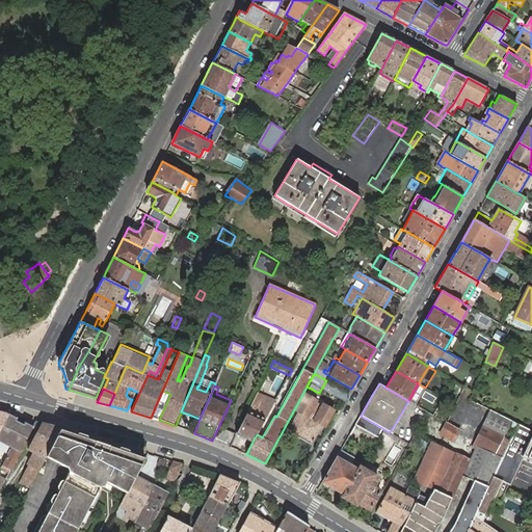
[(151,418),(159,420),(170,394),(162,391),(158,400),(151,418)]
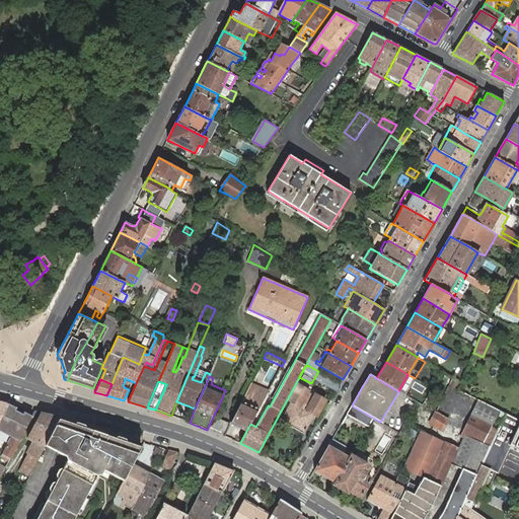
[(235,426),(246,431),(250,424),(257,411),(262,404),(268,391),(250,383),(243,396),(241,402),(230,424),(232,424),(235,426)]
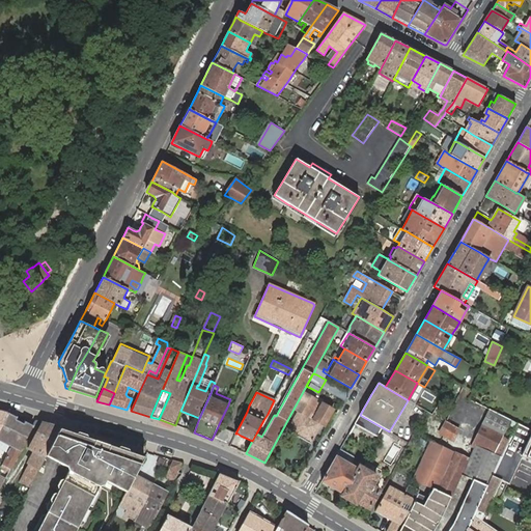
[(299,411),(287,430),(311,444),(322,424),(324,425),(327,427),(329,423),(327,421),(333,411),(322,404),(322,406),(314,402),(315,400),(304,394),(296,409),(299,411)]
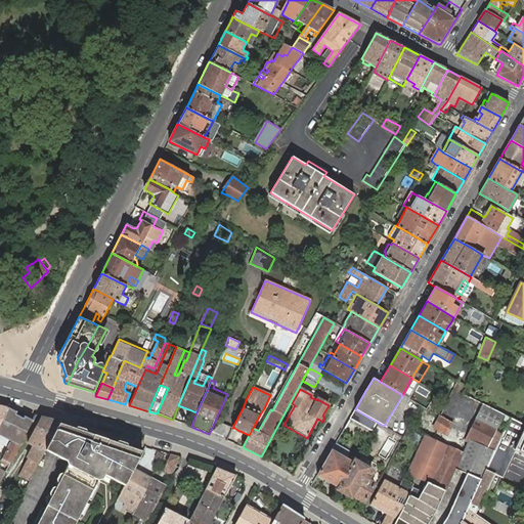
[(485,470),(486,470),(495,451),(487,448),(504,415),(482,403),(466,439),(468,441),(463,452),(443,444),(425,434),(410,465),(407,473),(427,483),(421,491),(412,488),(408,494),(405,501),(403,505),(393,523),(427,523),(436,510),(445,490),(455,469),(467,474),(447,516),(441,523),(459,523),(461,522),(470,503),(480,480),(485,470)]
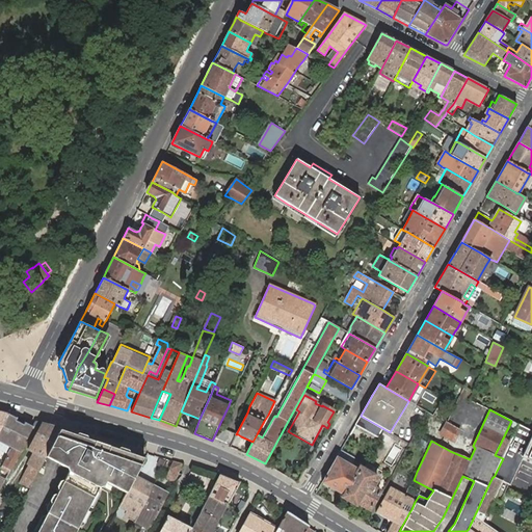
[(0,411),(0,429),(8,414),(0,411)]
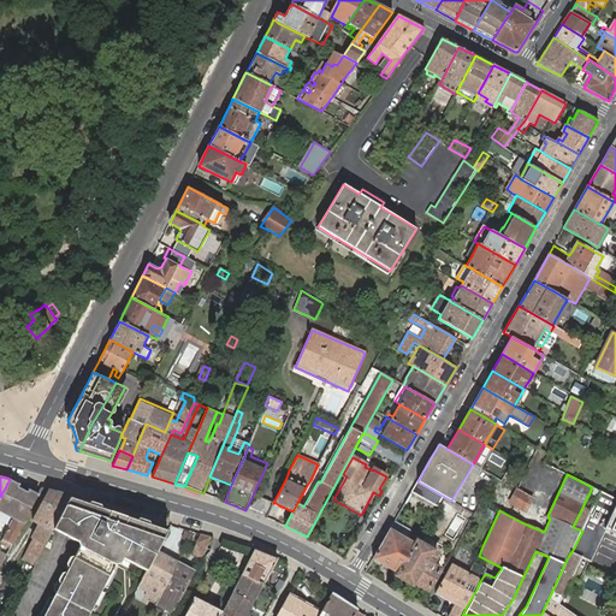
[(18,484),(10,479),(0,497),(0,517),(11,523),(1,543),(10,548),(39,495),(30,491),(29,490),(28,492),(18,487),(19,485),(18,484)]
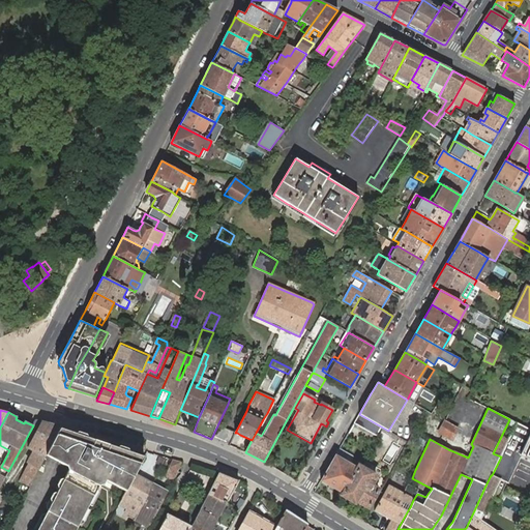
[(359,414),(354,423),(361,428),(376,436),(381,427),(359,414)]
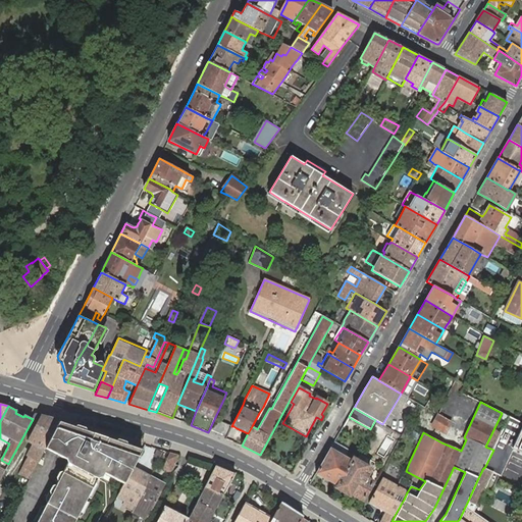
[(451,421),(438,414),(432,426),(446,433),(451,421)]
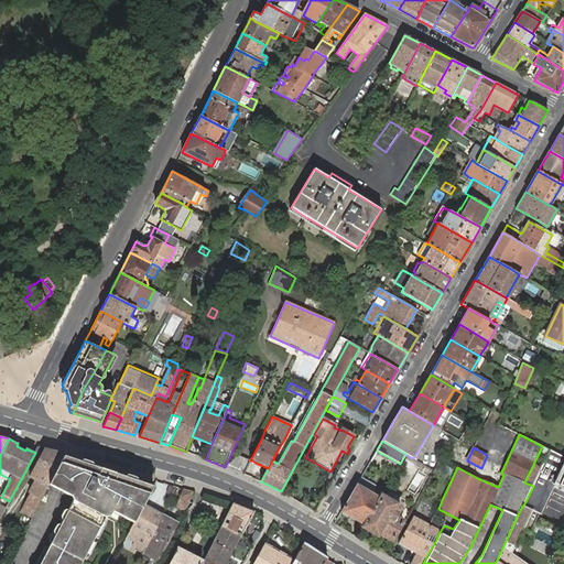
[(36,479),(52,451),(44,448),(41,456),(30,475),(36,479)]
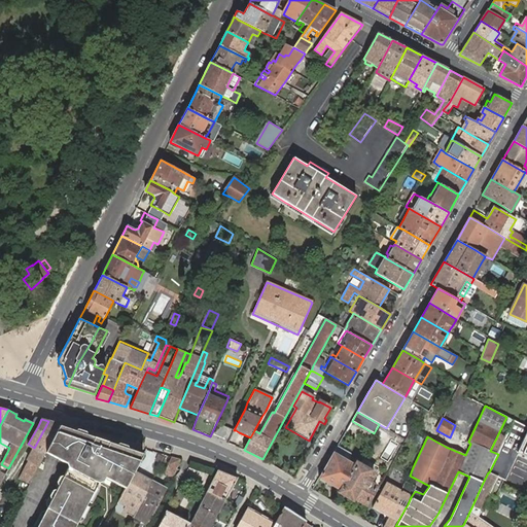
[(526,426),(526,427),(514,420),(512,424),(507,433),(498,454),(489,472),(497,477),(503,480),(505,481),(519,452),(526,456),(526,426)]
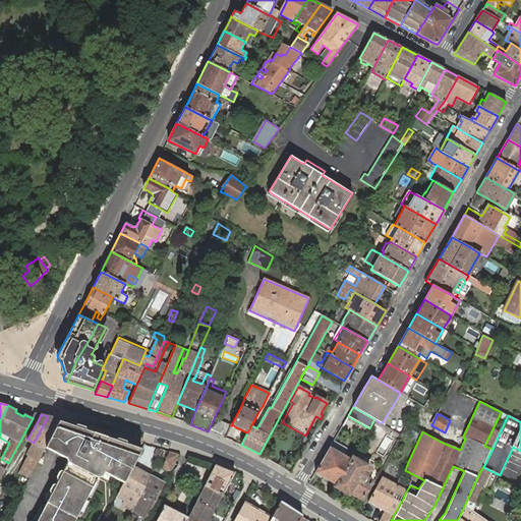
[(33,469),(45,448),(46,446),(59,421),(59,419),(48,416),(34,443),(35,443),(39,445),(33,457),(29,455),(23,464),(18,473),(29,478),(33,469)]
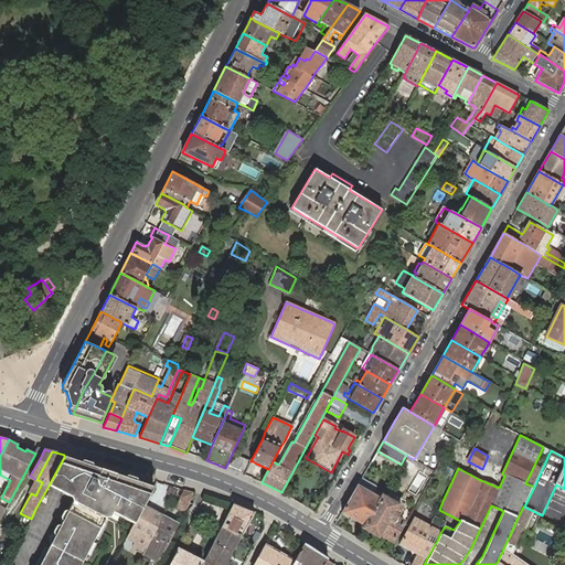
[(81,564),(109,510),(135,523),(144,505),(150,494),(153,488),(125,478),(100,469),(76,461),(64,457),(50,483),(49,486),(61,492),(71,498),(76,500),(67,518),(65,516),(61,524),(54,539),(39,564),(81,564)]
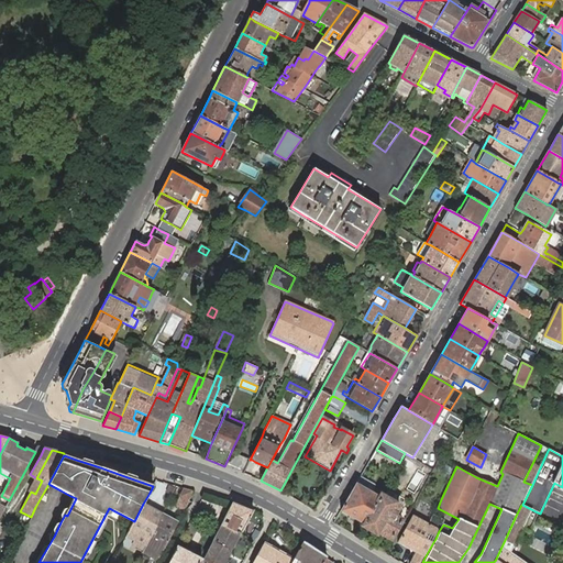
[(37,478),(31,492),(35,494),(42,481),(37,478)]
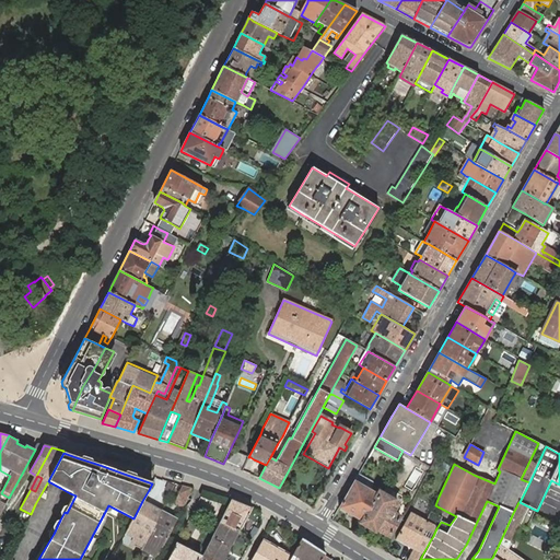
[(364,486),(354,480),(339,508),(362,522),(378,494),(370,489),(371,486),(365,482),(364,486)]
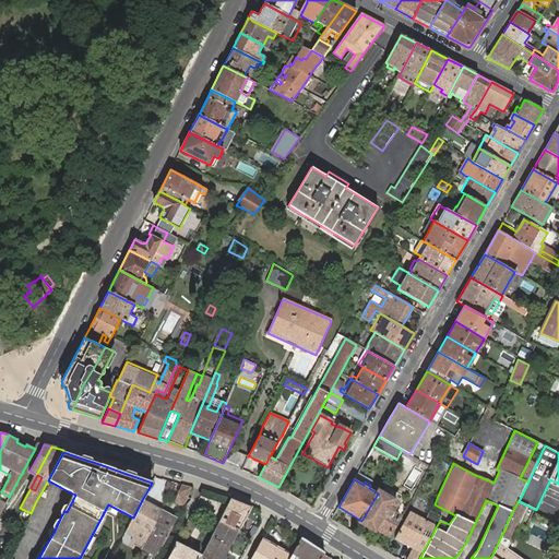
[(183,506),(192,487),(181,484),(175,501),(183,506)]
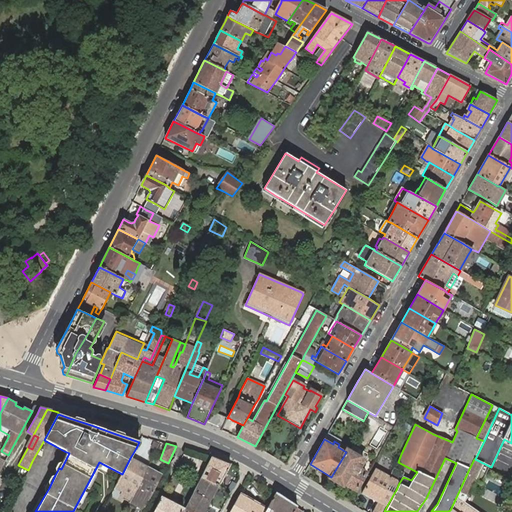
[(363,461),(346,451),(346,452),(331,477),(332,477),(331,478),(342,484),(343,482),(356,490),(365,474),(361,471),(366,463),(363,461)]
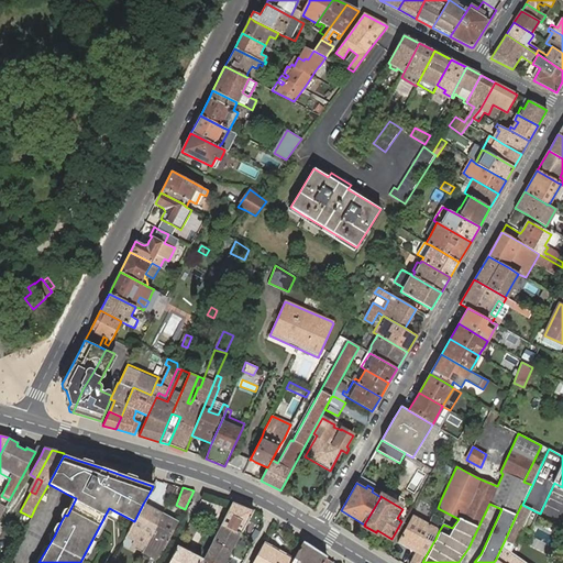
[(232,503),(221,525),(240,536),(253,510),(232,503)]
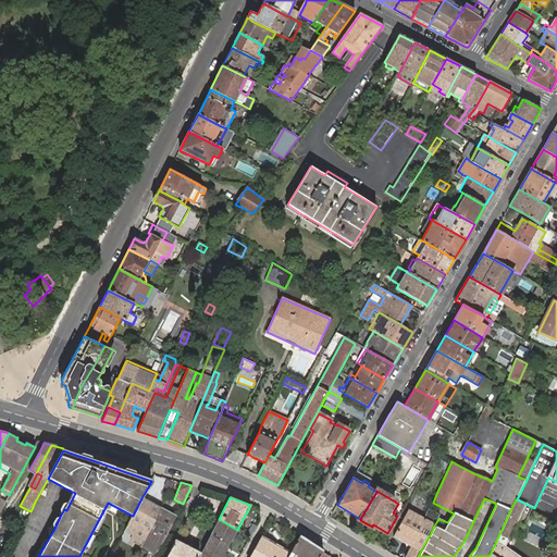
[(141,498),(133,516),(126,530),(128,531),(127,534),(133,536),(132,539),(140,544),(144,539),(145,540),(147,537),(144,535),(146,532),(147,533),(161,508),(141,498)]
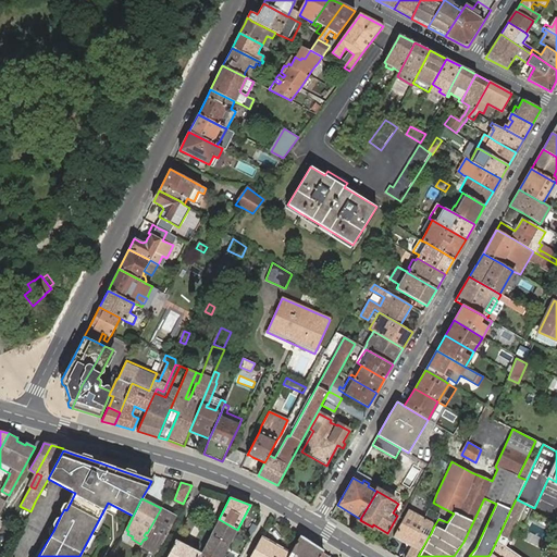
[(525,504),(517,499),(516,499),(510,510),(499,534),(490,555),(487,556),(520,556),(505,546),(508,539),(509,540),(518,522),(524,525),(532,507),(525,504)]
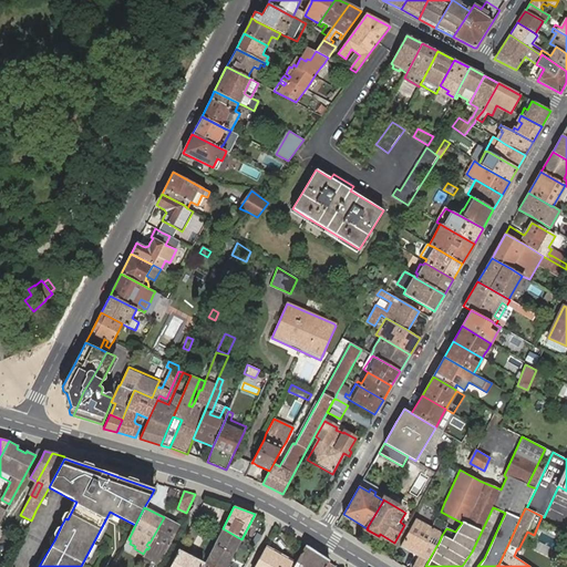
[(157,565),(158,565),(163,557),(179,525),(176,524),(173,522),(167,519),(164,517),(150,543),(148,542),(146,545),(150,547),(147,549),(146,548),(143,554),(143,556),(155,562),(154,564),(157,565)]
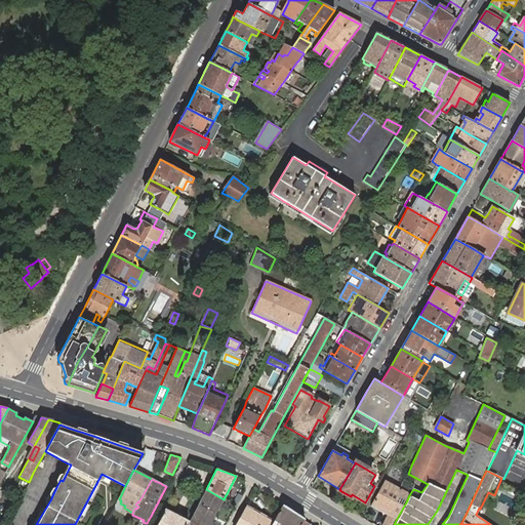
[(381,524),(394,524),(404,506),(398,502),(399,499),(406,502),(409,495),(413,489),(415,484),(408,481),(405,479),(401,489),(400,488),(388,482),(386,481),(371,506),(388,515),(381,524)]
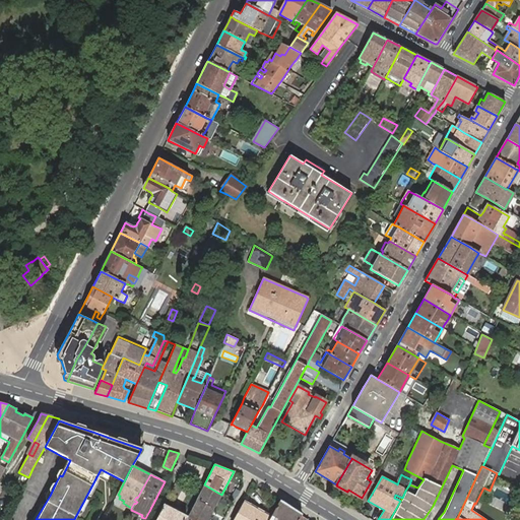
[(204,484),(196,500),(213,509),(217,503),(221,495),(204,484)]
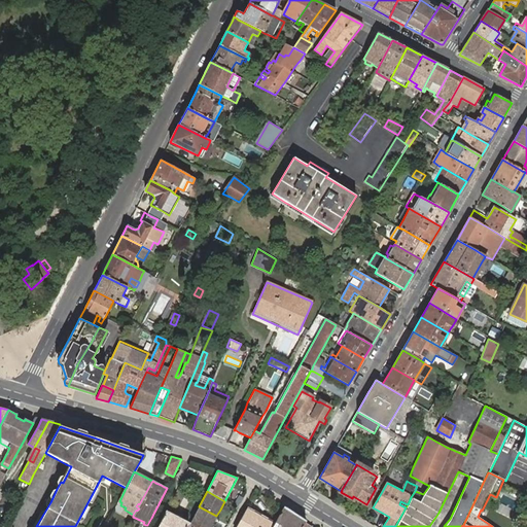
[(210,526),(216,516),(199,506),(190,523),(198,526),(210,526)]
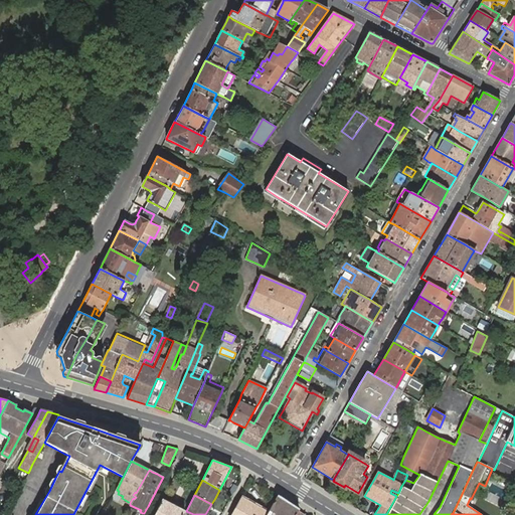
[(304,514),(305,514),(299,509),(277,496),(268,513),(266,514),(304,514)]
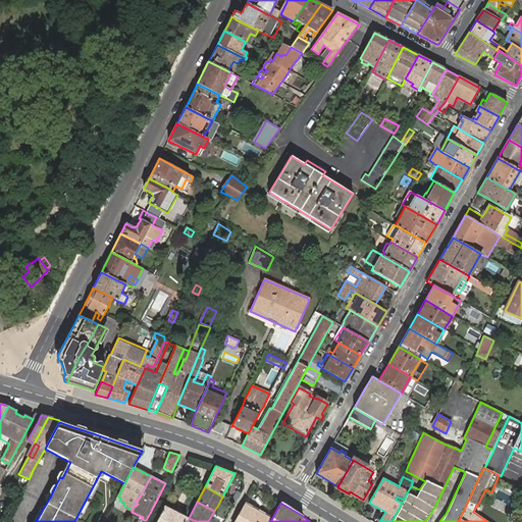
[(252,521),(258,512),(244,505),(233,521),(252,521)]
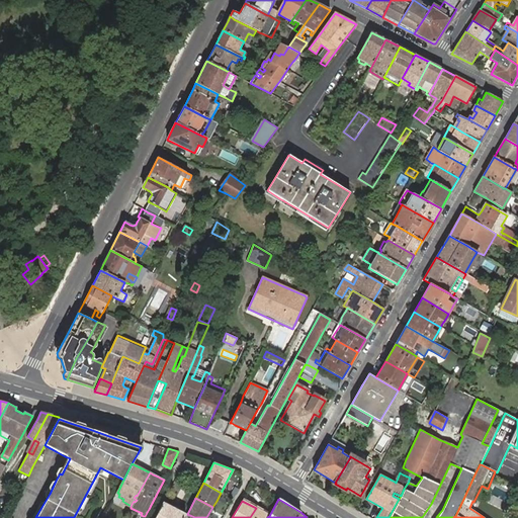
[(155,517),(163,503),(163,502),(154,517),(155,517)]
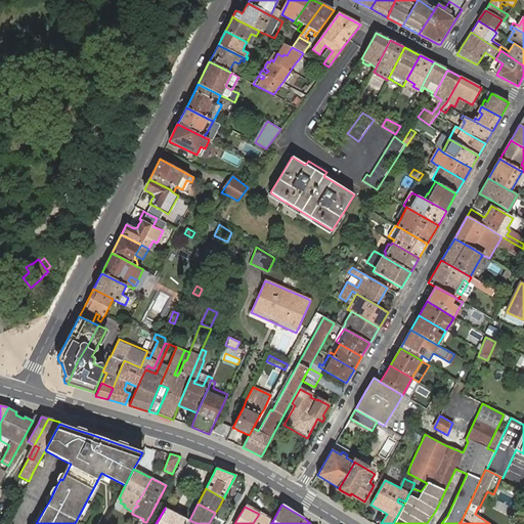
[(185,523),(187,520),(178,515),(174,513),(165,509),(157,523),(185,523)]
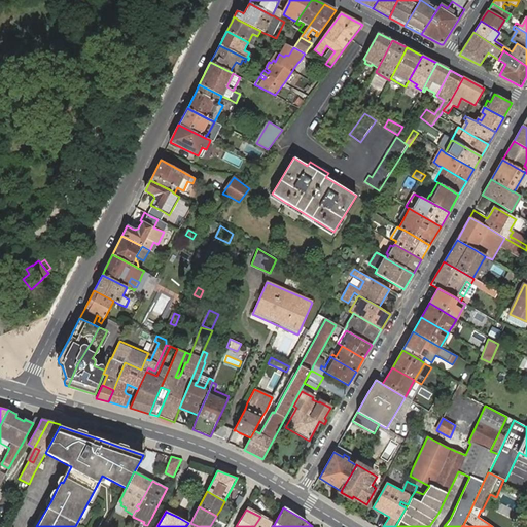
[(272,526),(274,525),(260,517),(254,526),(272,526)]
